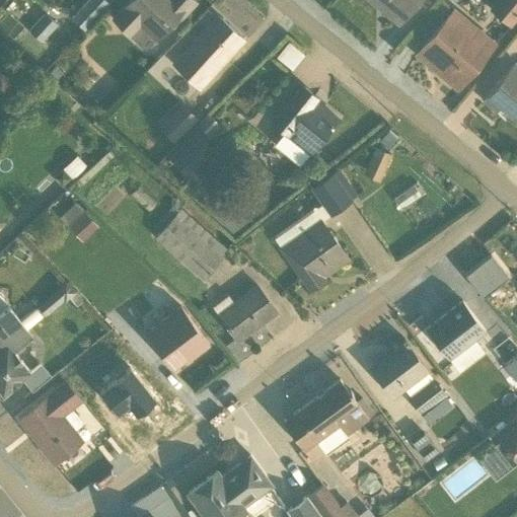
[(111,6),(103,0),(90,0),(72,19),(85,32),(111,6)]
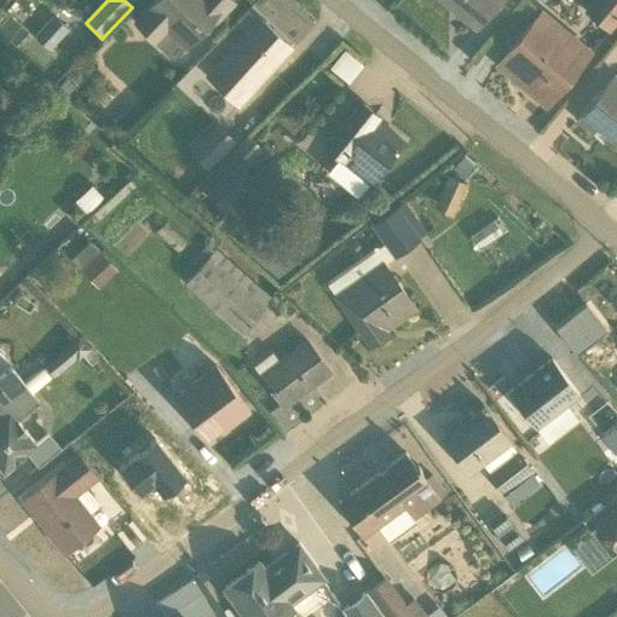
[(157,0),(134,24),(173,62),(203,30),(206,33),(234,3),(230,0),(157,0)]
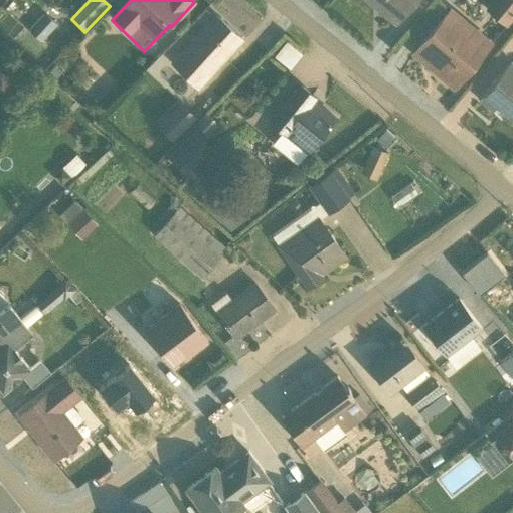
[(415,0),(366,0),(396,24),(415,0)]
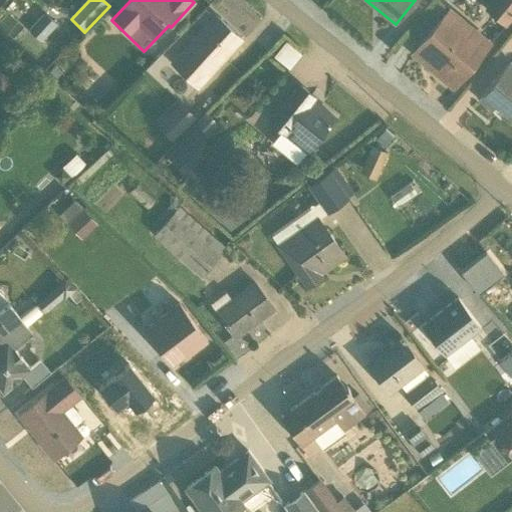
[(511,0),(493,0),(485,11),(506,29),(511,22),(511,0)]
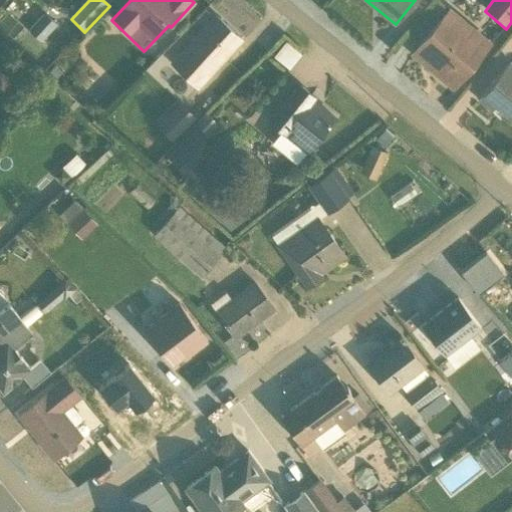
[(454,88),(492,43),(451,10),(413,55),(453,88),(454,88)]
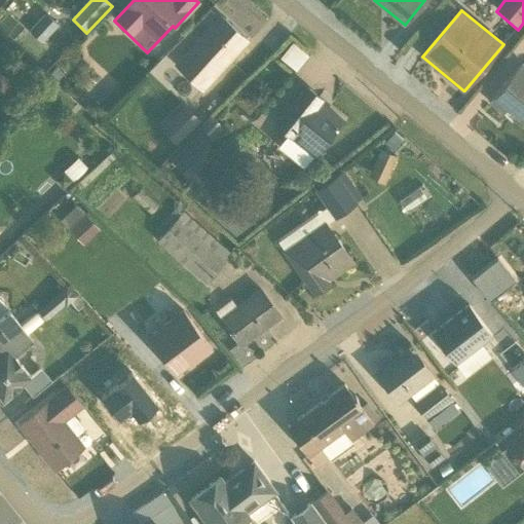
[(59,28),(46,15),(29,34),(42,45),(59,28)]
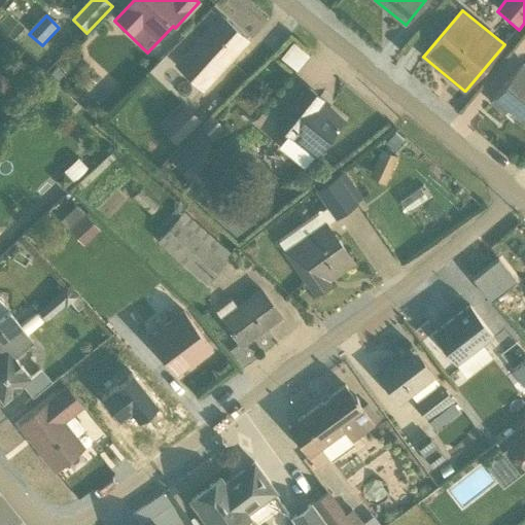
[(248,42),(221,19),(176,67),(202,92),(248,42)]
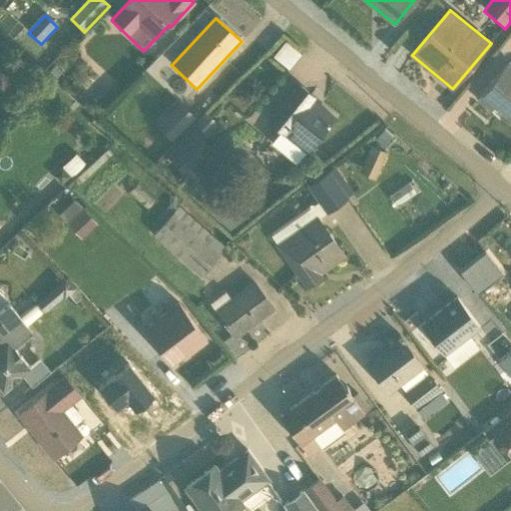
[(288,40),(275,57),(292,69),(304,52),(288,40)]
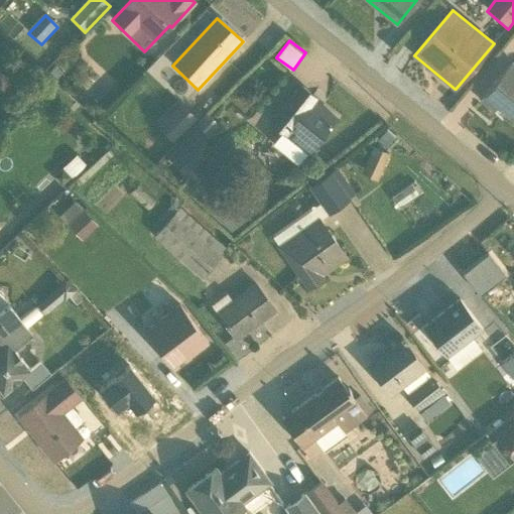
[(513,65),(511,63),(480,101),(494,113),(497,109),(513,122),(513,65)]
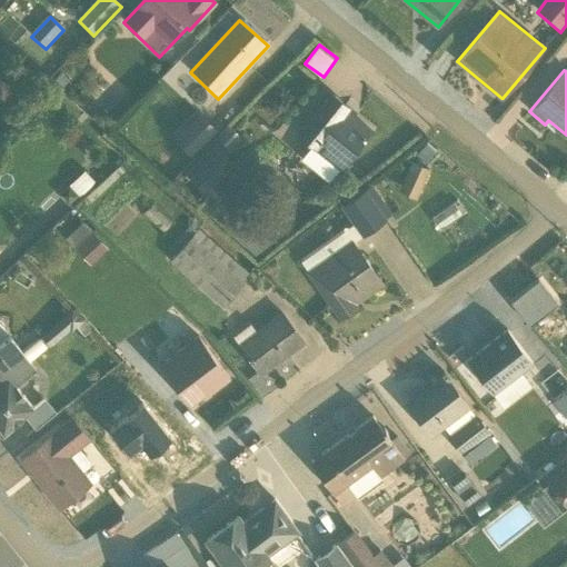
[(348,109),(332,96),(298,138),(311,149),(302,160),(329,183),(371,132),(346,111),(348,109)]
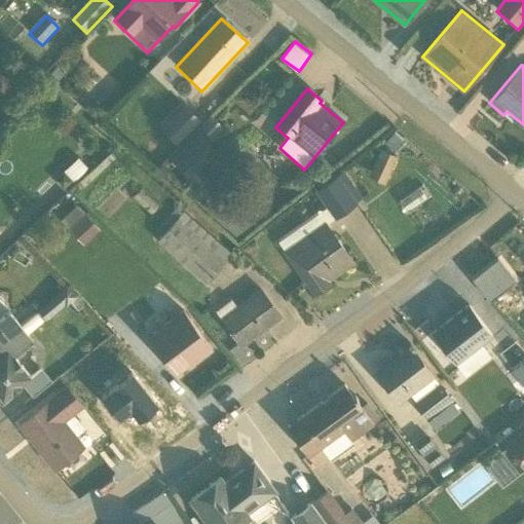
[(200,122),(184,107),(161,129),(177,145),(200,122)]
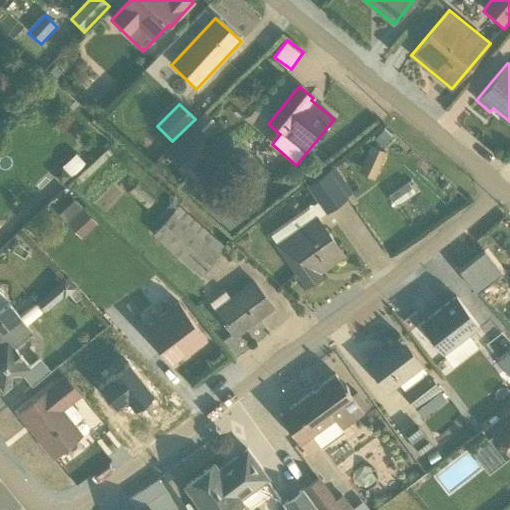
[(217,126),(205,114),(194,125),(206,137),(217,126)]
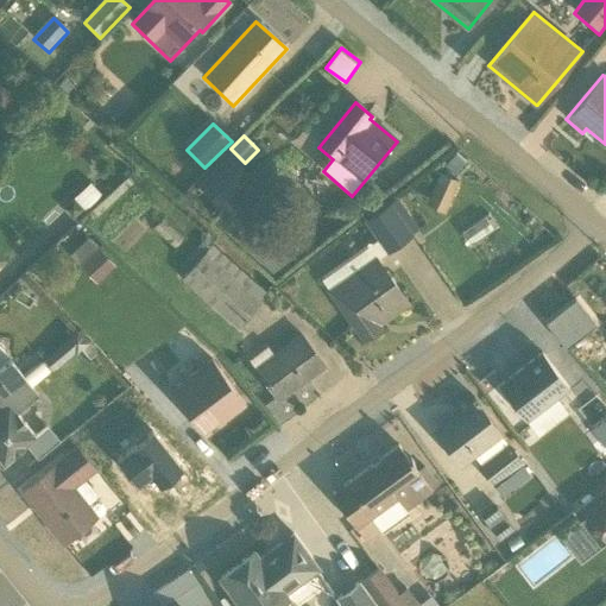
[(248,178),(227,157),(197,187),(219,209),(248,178)]
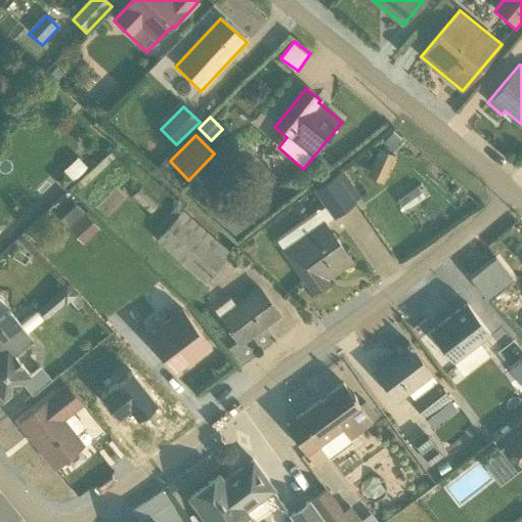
[(380,151),(367,178),(384,186),(396,159),(380,151)]
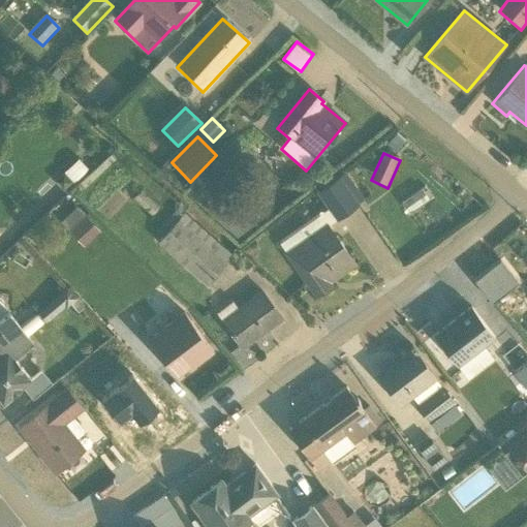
[(54,183),(63,193),(88,171),(79,160),(54,183)]
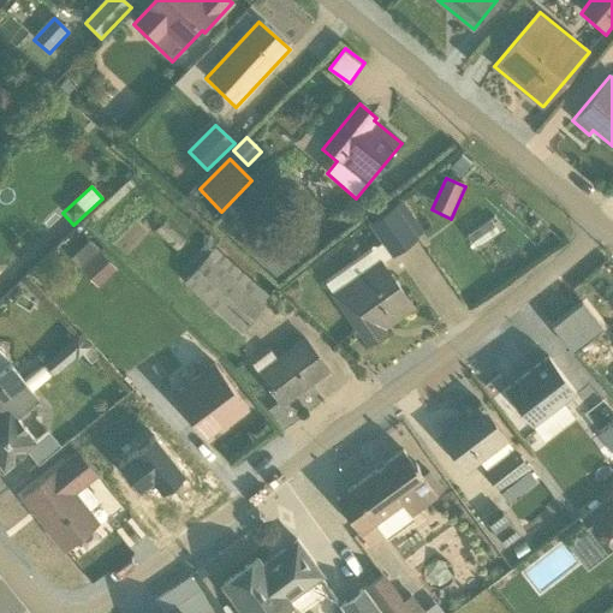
[(427,236),(403,203),(369,227),(382,245),(326,285),(368,345),(386,333),(384,329),(414,309),(382,265),(391,259),(392,260),(427,236)]
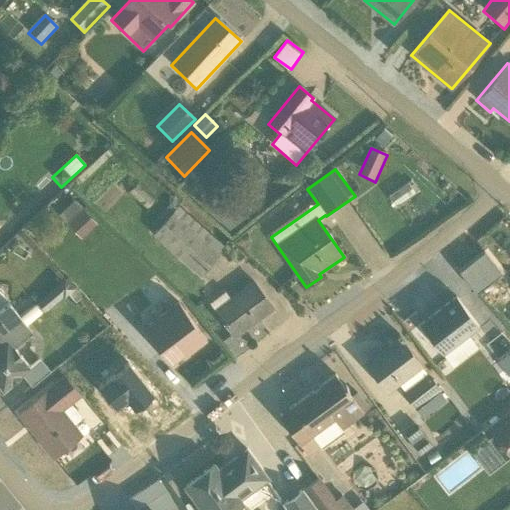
[(412,183),(389,199),(396,209),(419,193),(412,183)]
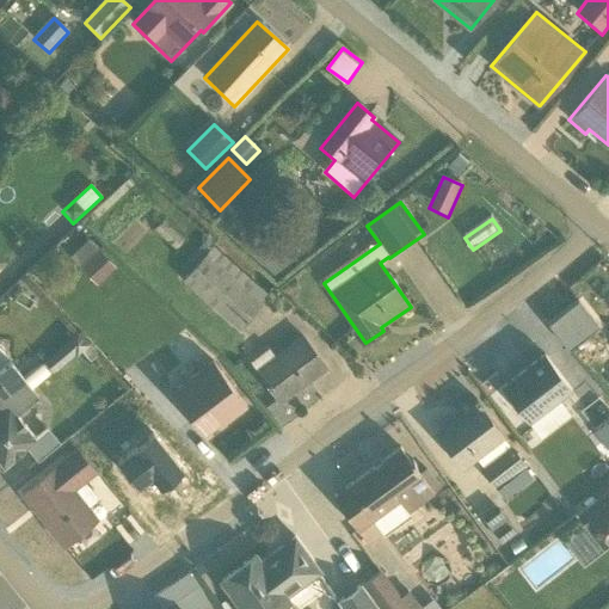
[(185,241),(164,222),(155,231),(177,251),(185,241)]
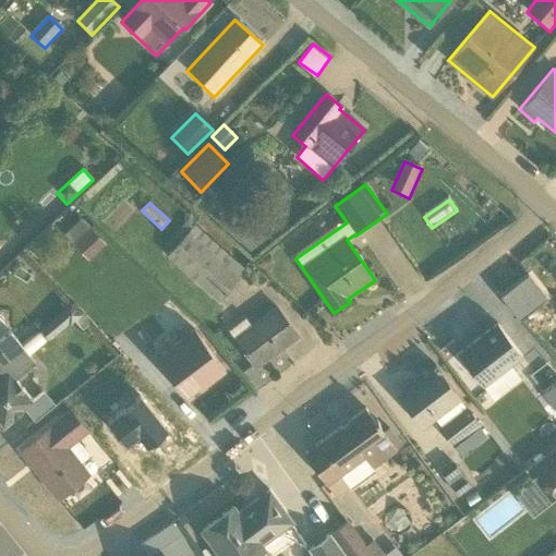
[(167,257),(219,304),(244,269),(195,226),(196,224),(191,218),(172,239),(173,240),(167,248),(172,252),(167,257)]
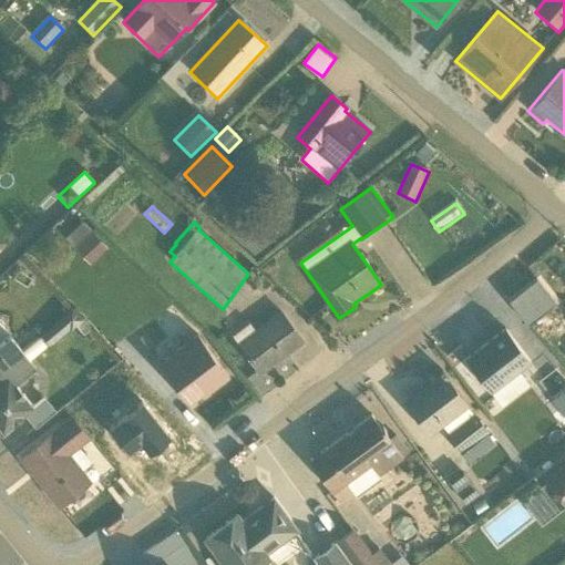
[(258,222),(236,239),(255,257),(274,243),(258,222)]
